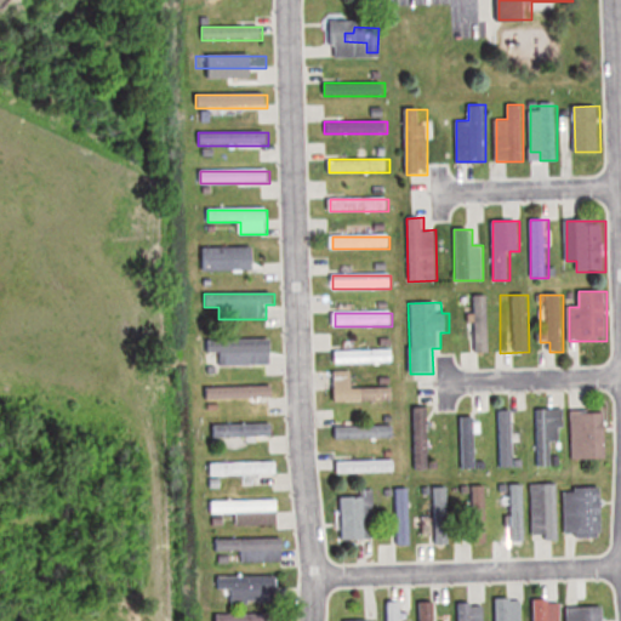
[(272,340),(206,340),(206,363),(218,363),(218,365),(272,365),(272,340)]
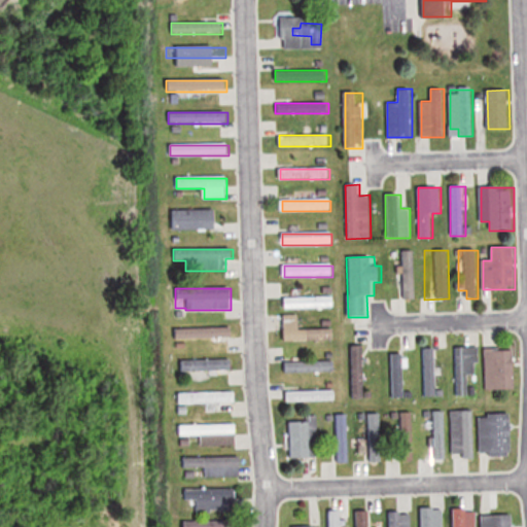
[(285,297),(285,308),(335,308),(335,297),(285,297)]
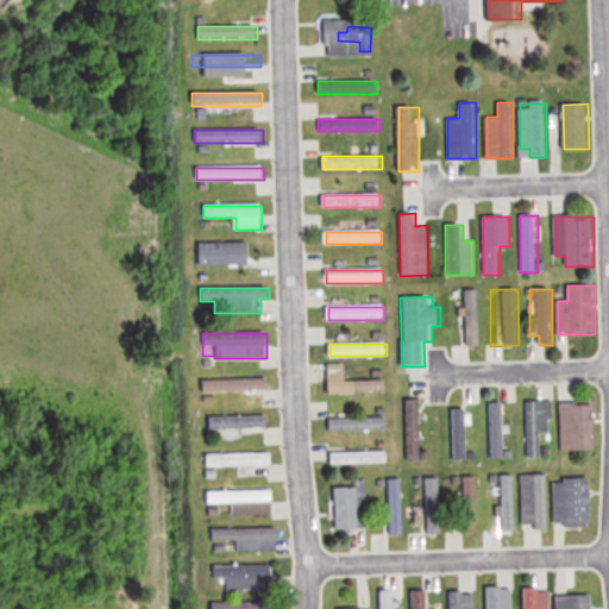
[(387,394),(387,381),(346,382),(346,365),(328,365),(330,394),(387,394)]
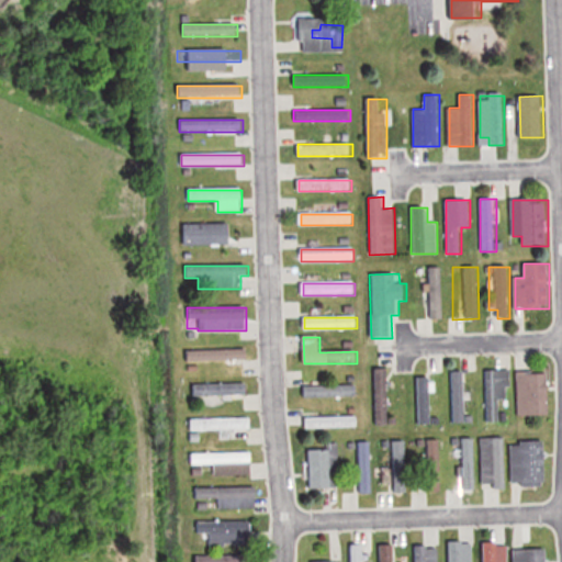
[(249,350),(186,350),(186,361),(249,361),(249,350)]
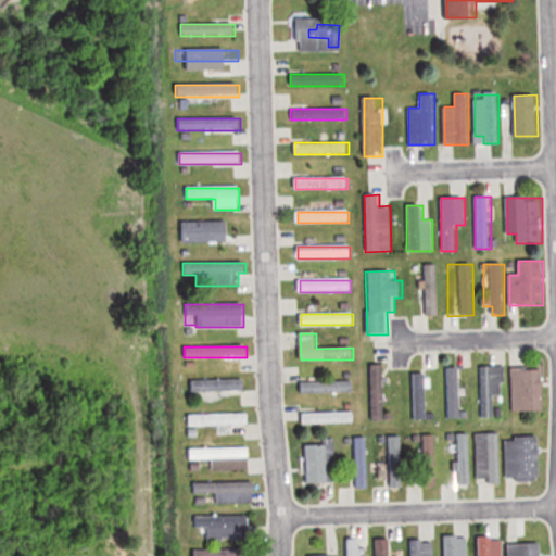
[(370,365),(370,421),(384,421),(384,365),(370,365)]
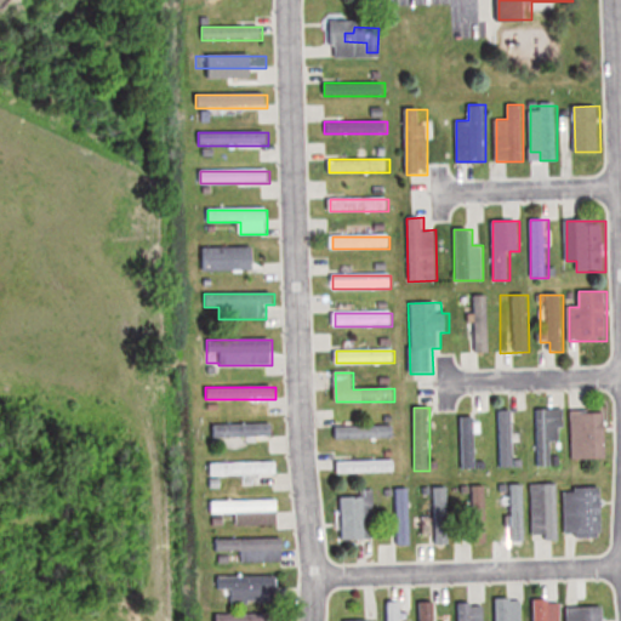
[(536,409),(535,467),(553,467),(553,440),(563,440),(563,410),(536,409)]
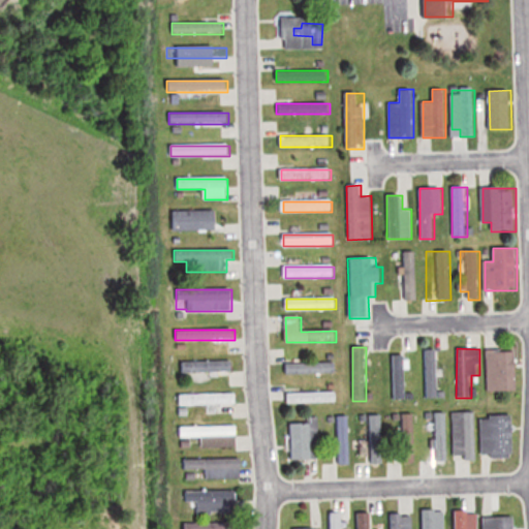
[(486,349),(487,392),(518,391),(517,349),(486,349)]
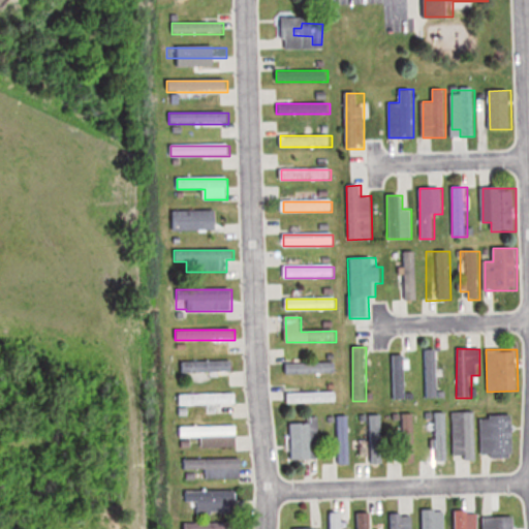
[(424,350),(424,399),(437,399),(437,350),(424,350)]
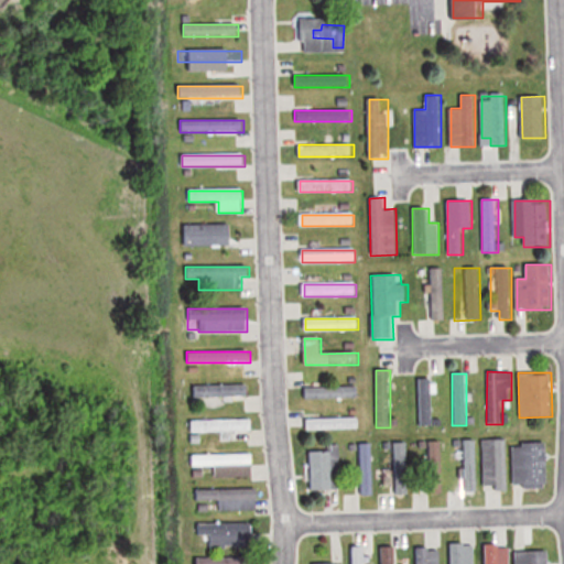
[(418,426),(432,426),(432,380),(418,380),(418,426)]
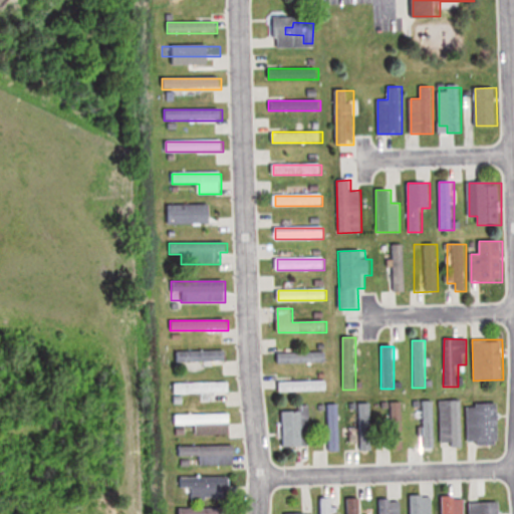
[(228,350),(176,350),(176,362),(228,362),(228,350)]
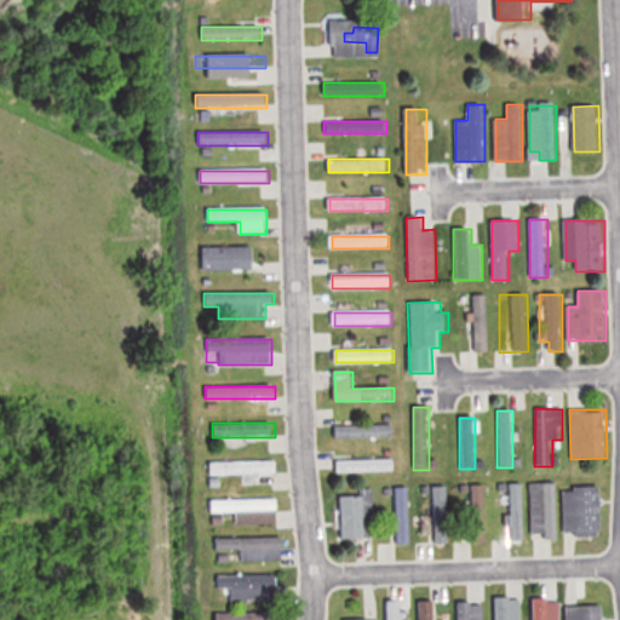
[(333,425),(333,438),(394,438),(394,425),(333,425)]
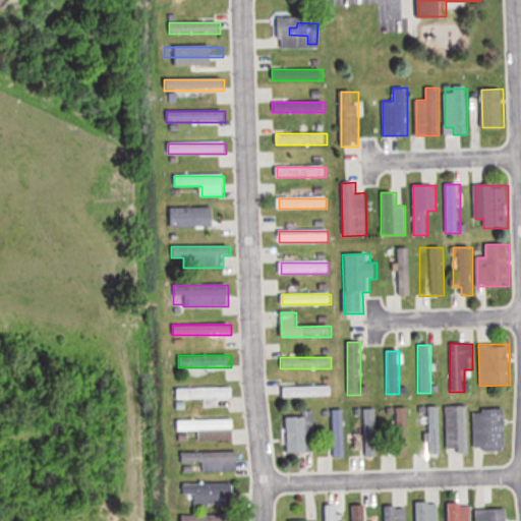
[(333,397),(333,386),(282,386),(282,397),(333,397)]
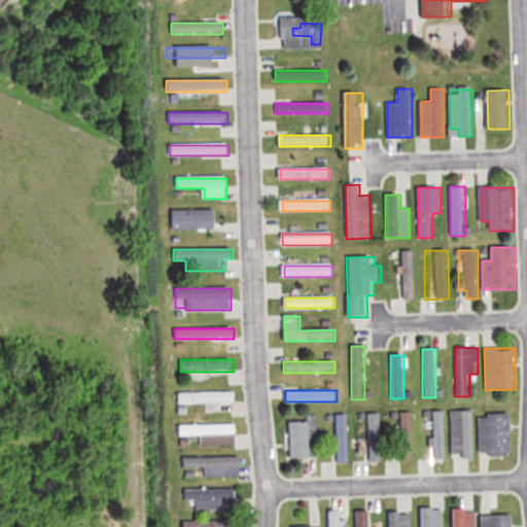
[(237,392),(178,392),(178,403),(237,403),(237,392)]
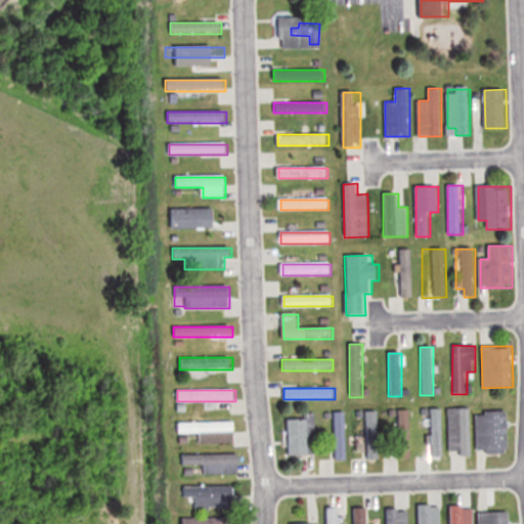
[(472,453),(472,408),(449,408),(449,453),(472,453)]
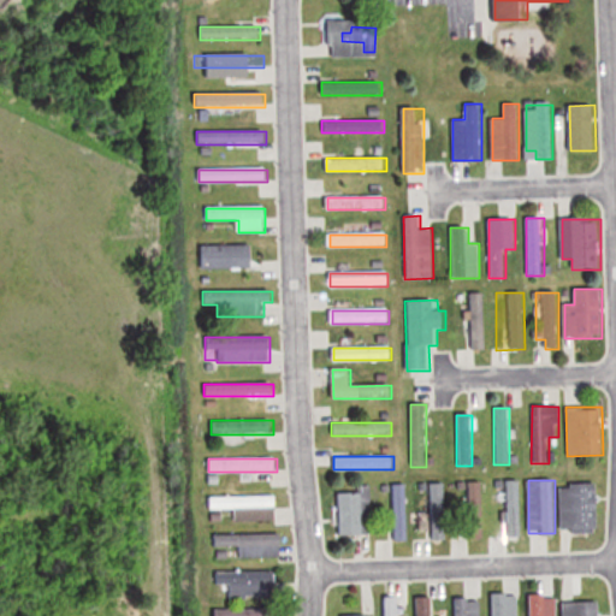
[(522,481),(505,481),(505,537),(522,537),(522,481)]
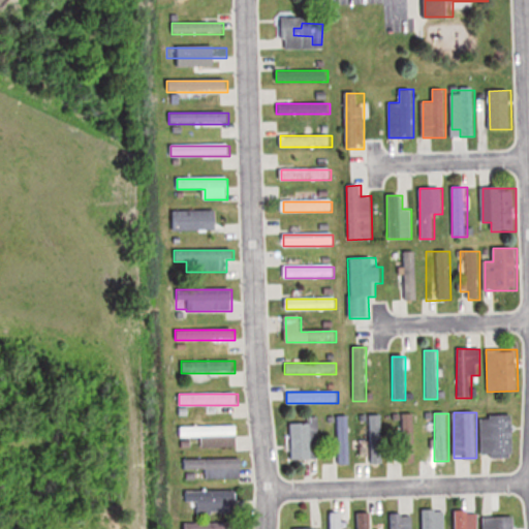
[(415,459),(415,414),(403,414),(403,459),(415,459)]
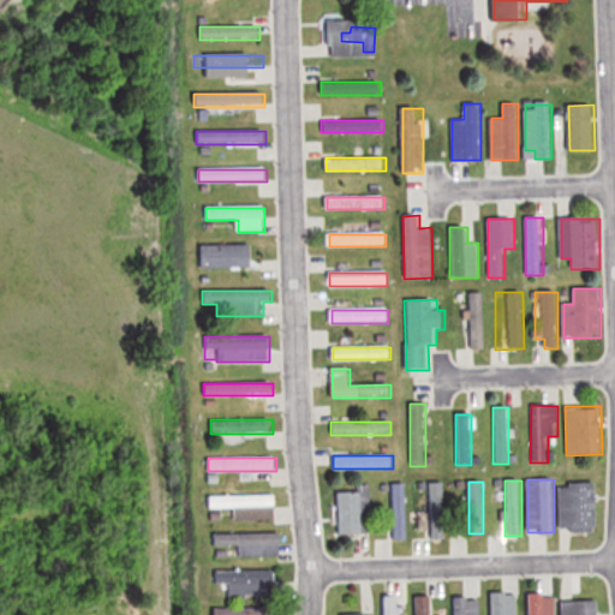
[(387,539),(407,539),(407,483),(387,483),(387,539)]
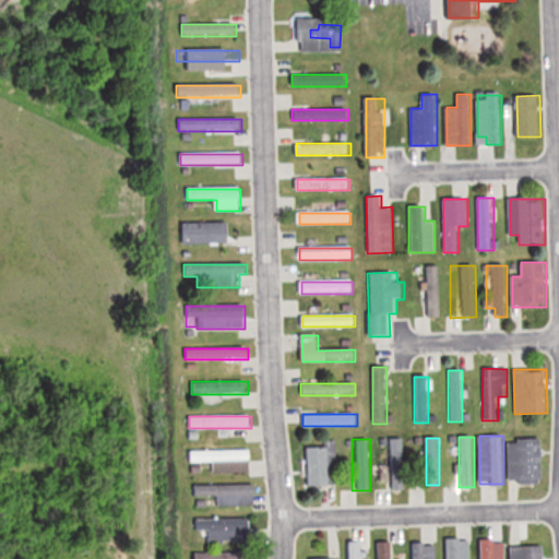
[(405,439),(380,439),(380,449),(384,449),(385,490),(405,489),(405,439)]
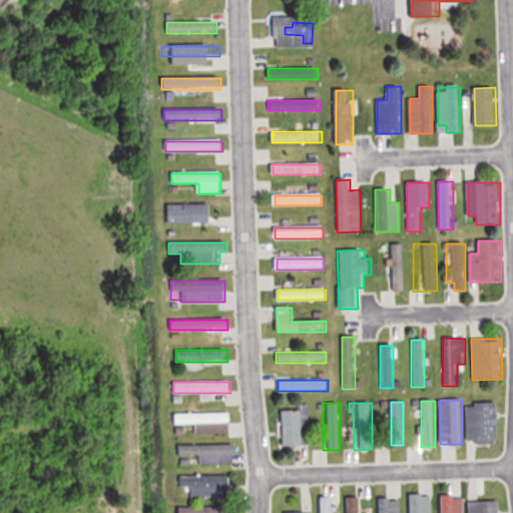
[(468,404),(468,443),(498,443),(498,404),(468,404)]
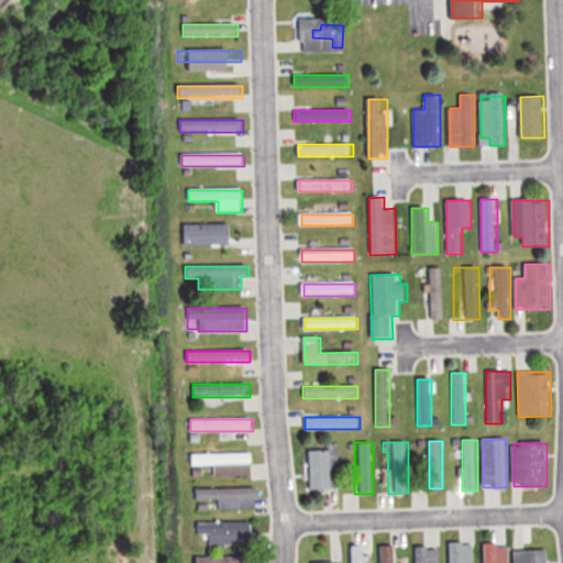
[(310,451),(310,488),(341,488),(341,444),(329,444),(329,451),(310,451)]
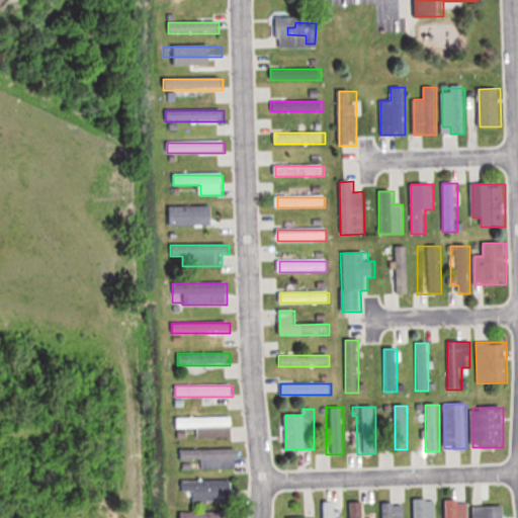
[(234,417),(176,418),(176,429),(197,428),(197,438),(234,438),(234,417)]
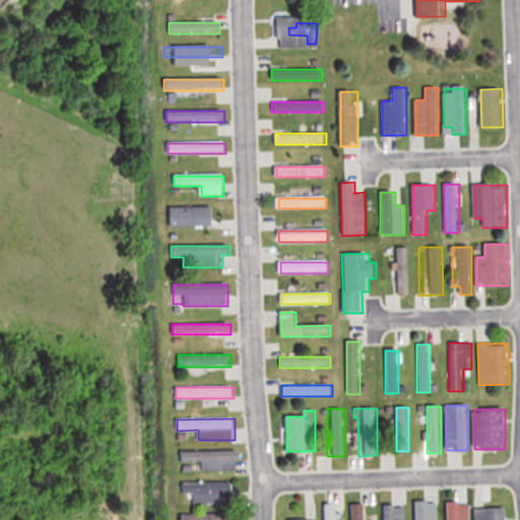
[(201,461),(201,471),(238,469),(238,450),(180,451),(180,462),(201,461)]
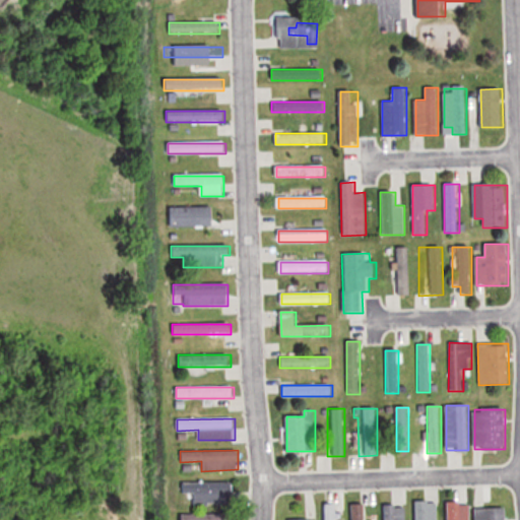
[(233,481),(182,481),(182,494),(193,494),(192,505),(233,506),(233,481)]
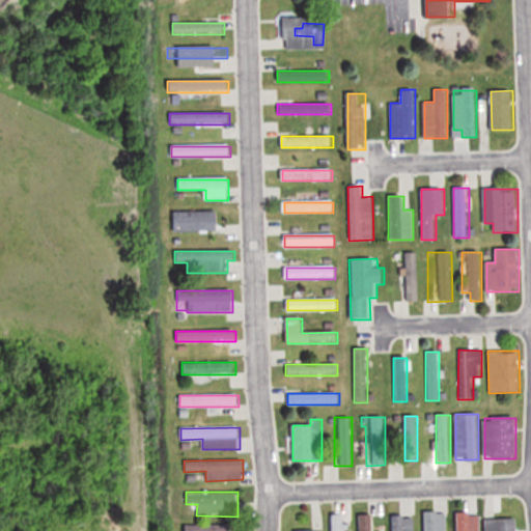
[(423,512),(422,530),(446,530),(447,512),(423,512)]
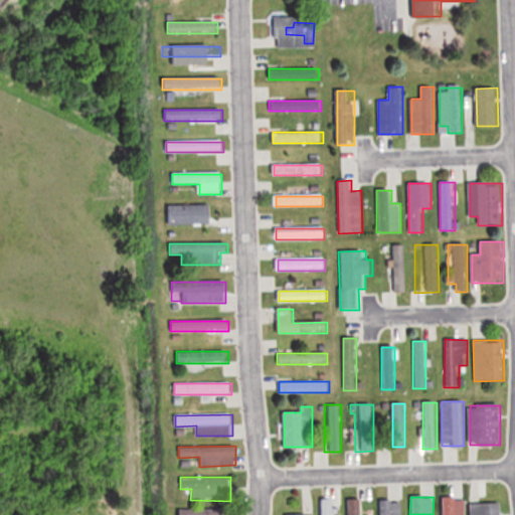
[(443,498),(443,514),(465,514),(466,498),(443,498)]
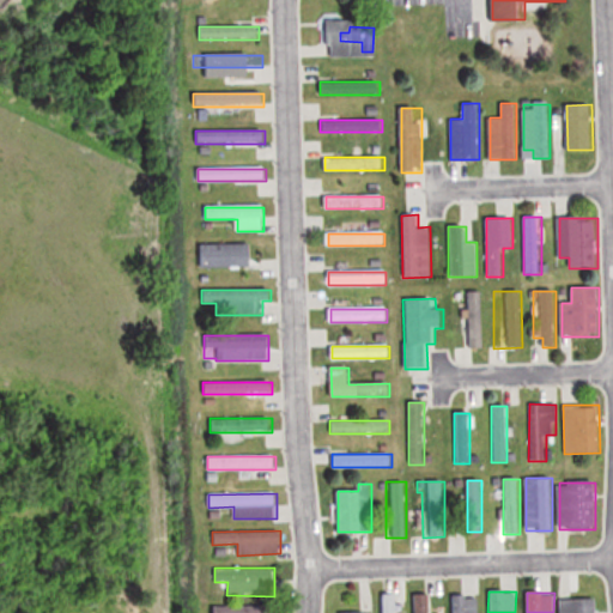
[(381,612),(395,612),(396,594),(381,594),(381,612)]
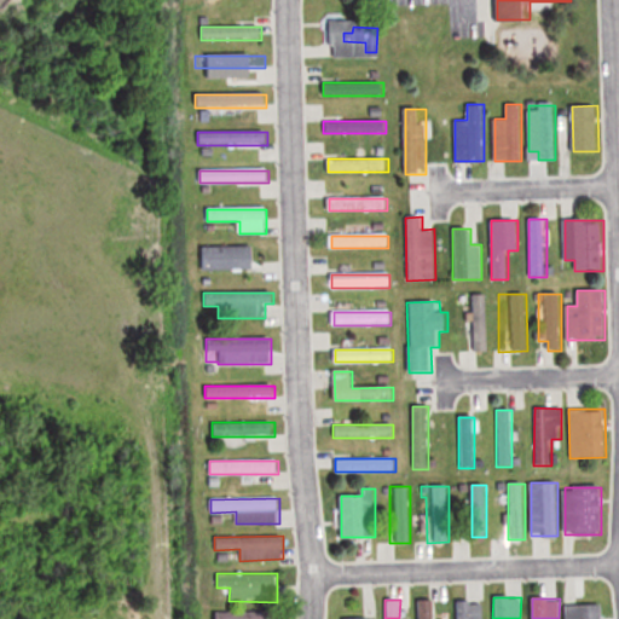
[(435,618),(435,601),(417,601),(416,618),(435,618)]
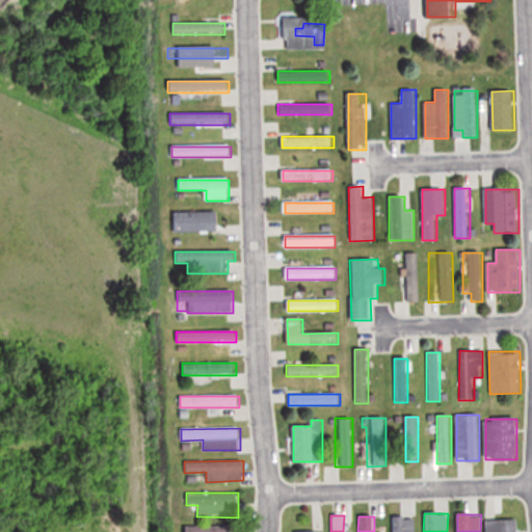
[(414,531),(415,516),(392,516),(391,531),(414,531)]
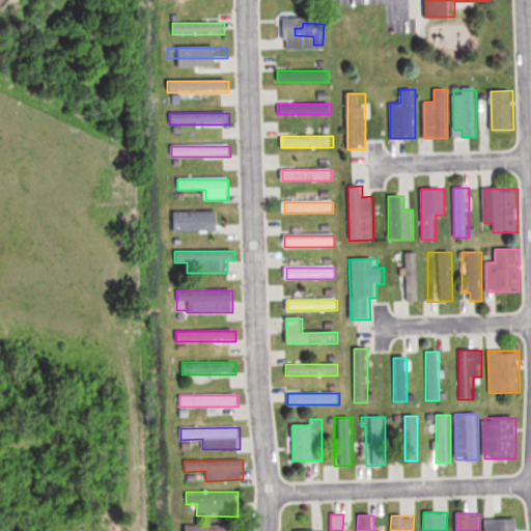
[(518,530),(518,519),(484,520),(484,530),(518,530)]
